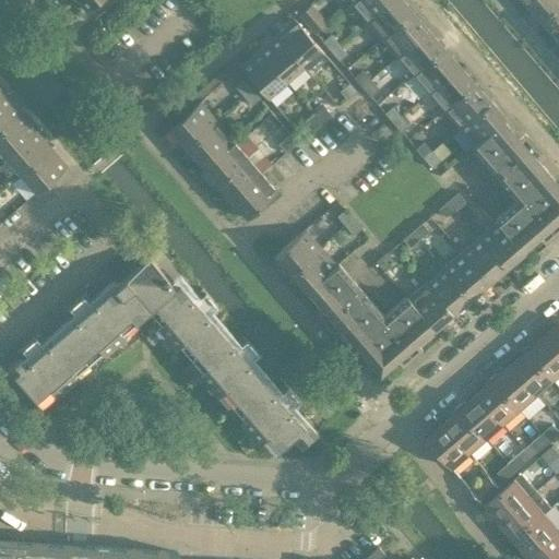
[(76,0),(84,9),(95,0),(76,0)]
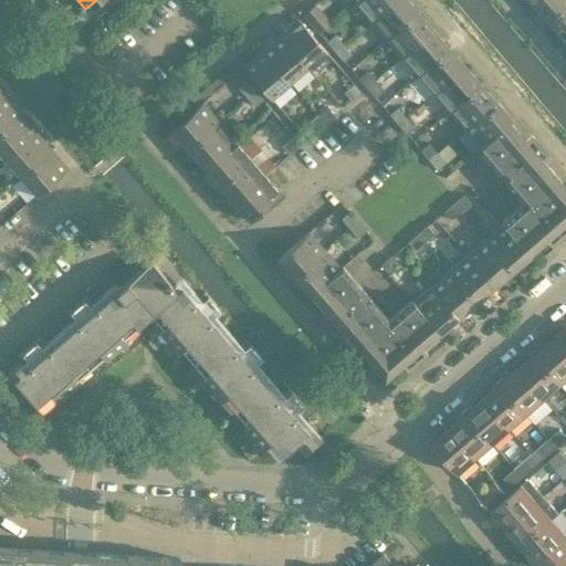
[(369,21),(394,0),(357,0),(354,3),(369,21)]
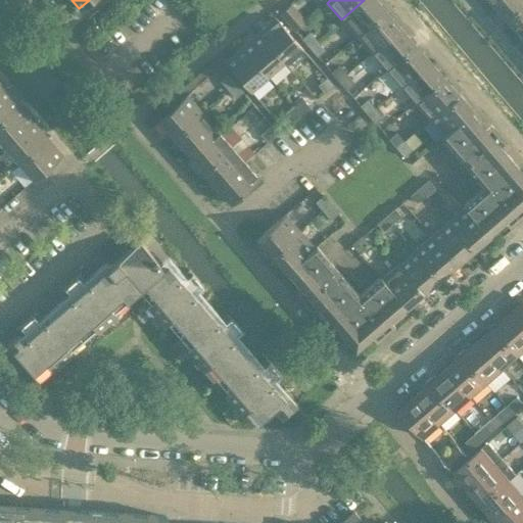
[(357,36),(386,10),(376,0),(364,0),(341,19),(357,36)]
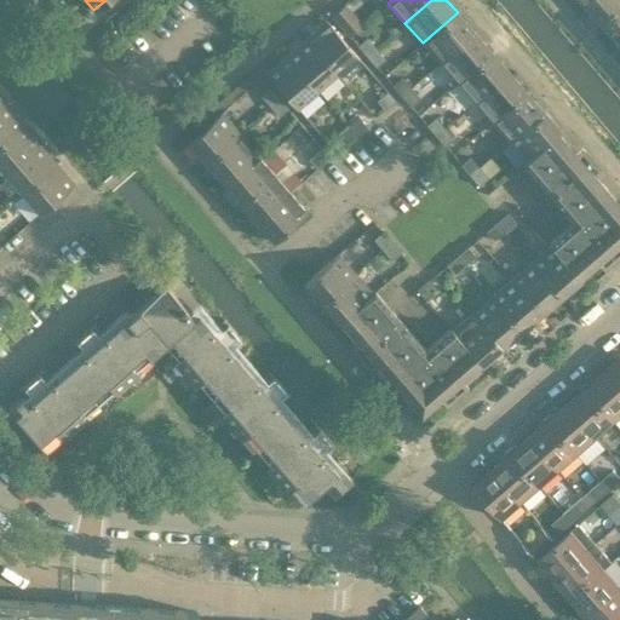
[(603,24),(619,9),(619,0),(590,0),(586,4),(603,24)]
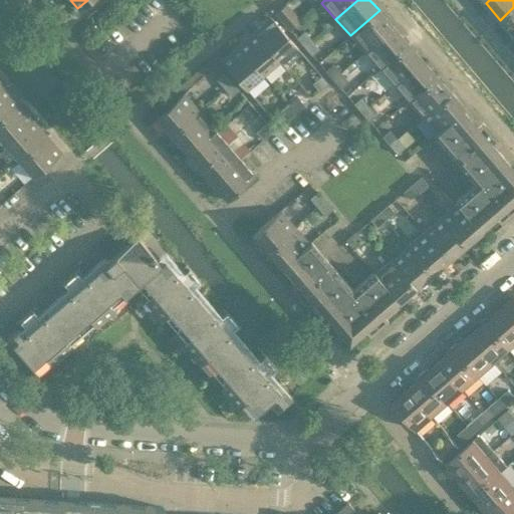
[(289,30),(297,23),(282,7),(274,13),(289,30)]
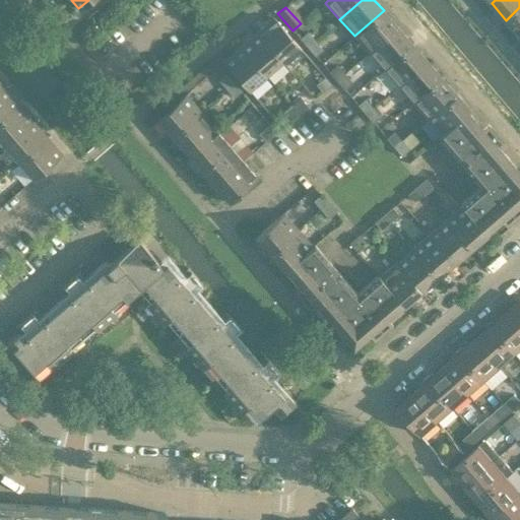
[(519,36),(519,7),(506,20),(519,36)]
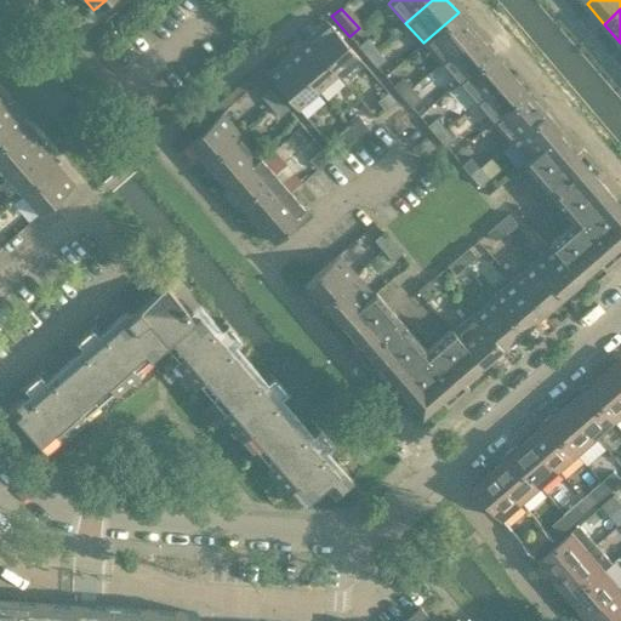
[(440,62),(474,32),(459,12),(423,43),(440,62)]
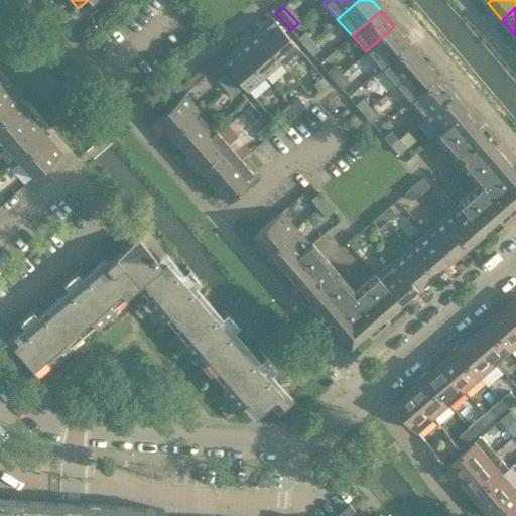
[(281,65),(299,49),(271,17),(254,31),(279,60),(279,61),(281,65)]
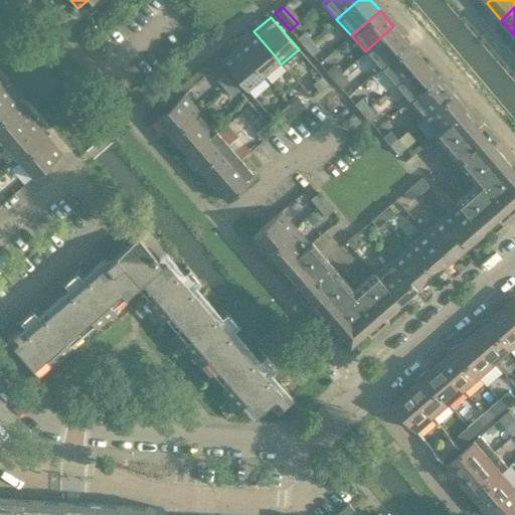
[(379,68),(408,43),(393,26),(365,51),(379,68)]
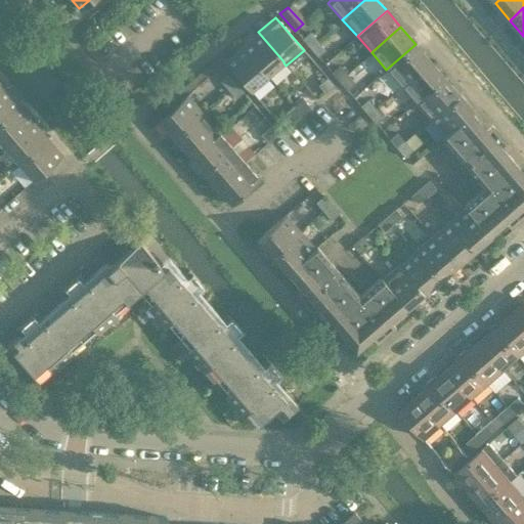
[(267,77),(284,62),(284,61),(258,32),(242,47),(267,77)]
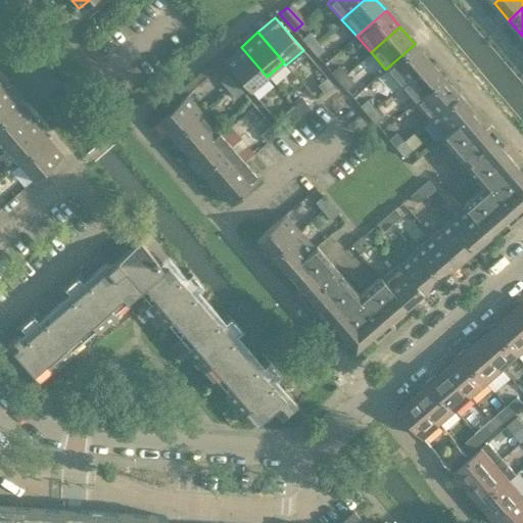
[(308,48),(317,41),(308,32),(300,39),(308,48)]
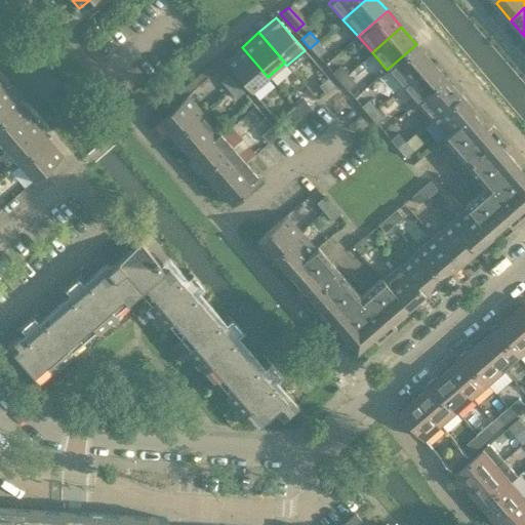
[(318,56),(326,49),(318,41),(310,48),(318,56)]
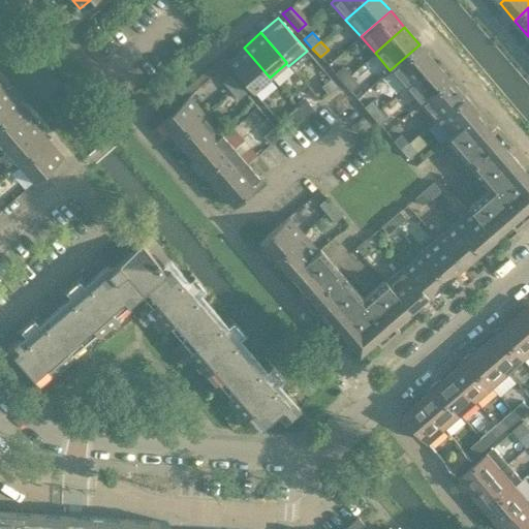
[(404,87),(434,61),(419,44),(390,70),(404,87)]
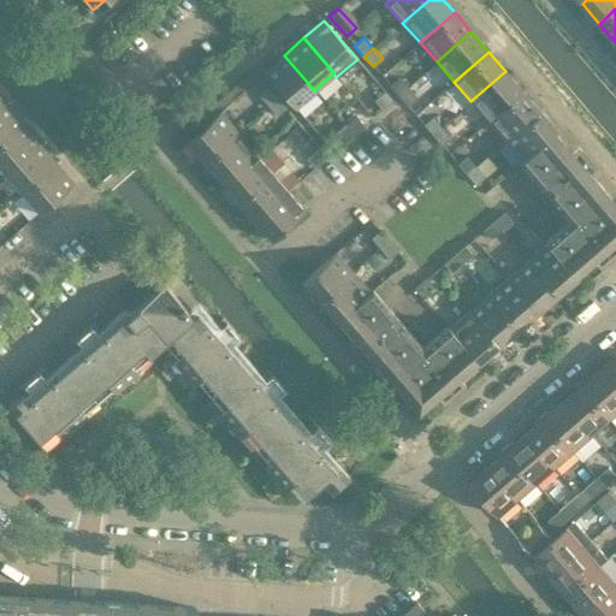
[(292,108),(314,90),(284,55),(262,73),(292,108)]
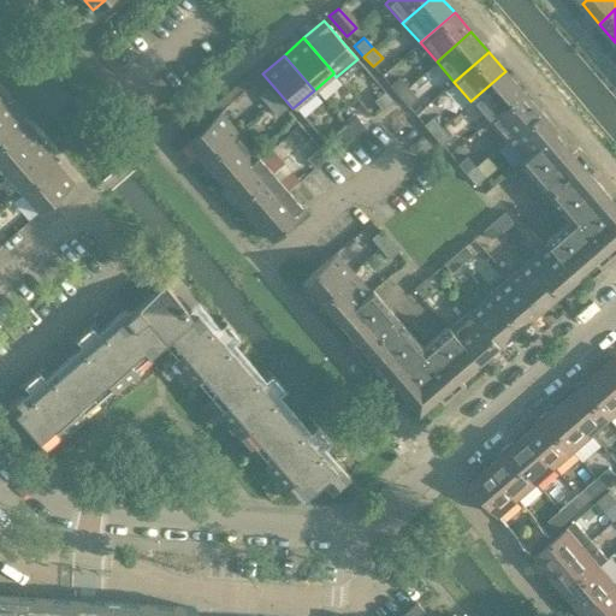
[(487,120),(522,90),(505,71),(471,101),(487,120)]
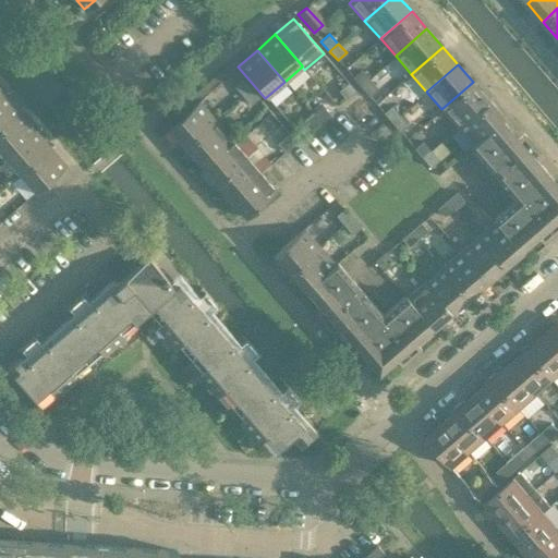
[(360,86),(368,79),(361,69),(352,76),(360,86)]
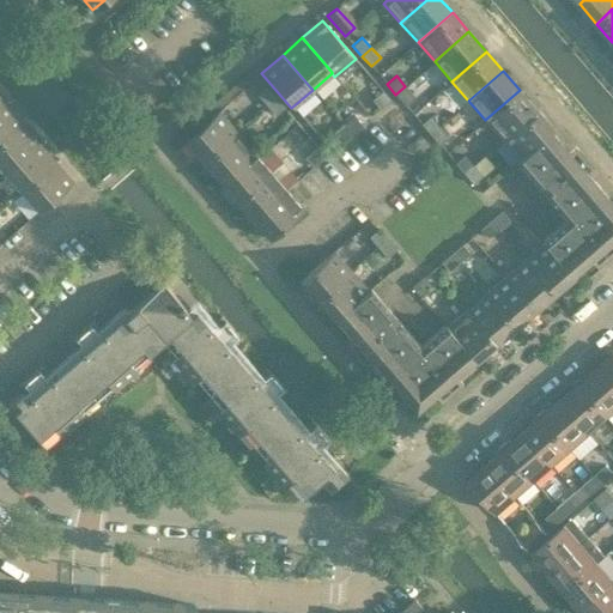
[(266,104),(275,96),(266,86),(256,95),(266,104)]
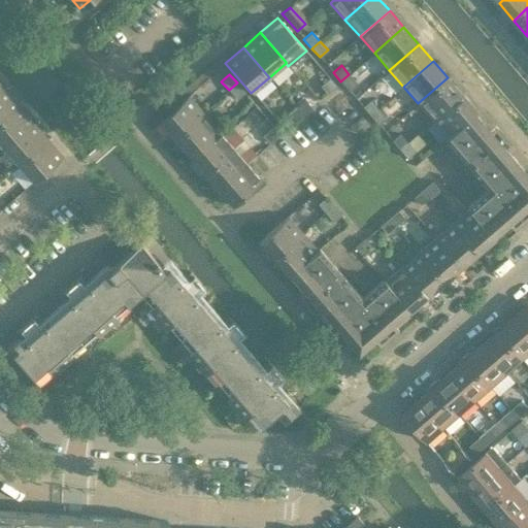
[(349,91),(357,84),(349,74),(340,81),(349,91)]
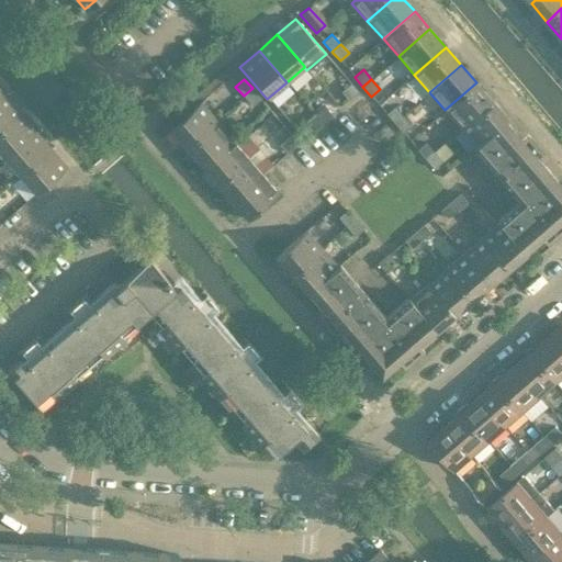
[(348,100),(358,91),(350,82),(340,91),(348,100)]
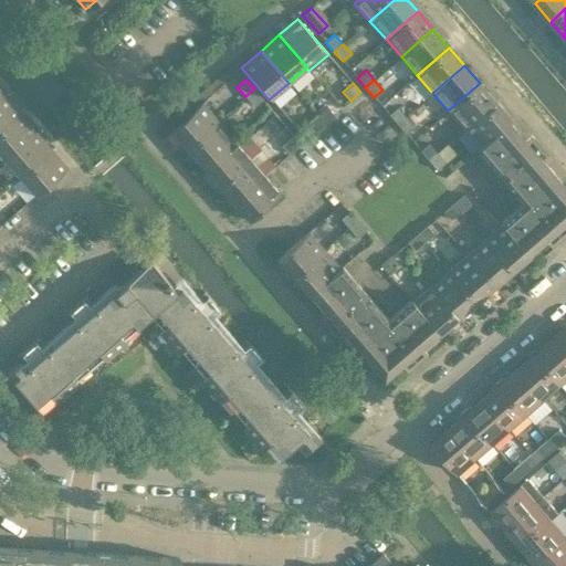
[(464,129),(495,102),(480,83),(448,111),(464,129)]
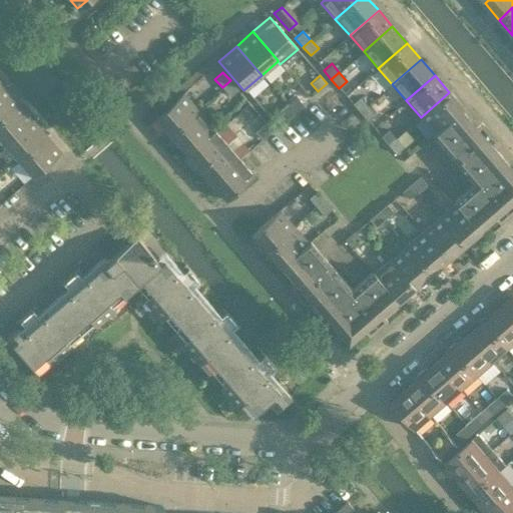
[(230,96),(237,89),(230,80),(222,87),(230,96)]
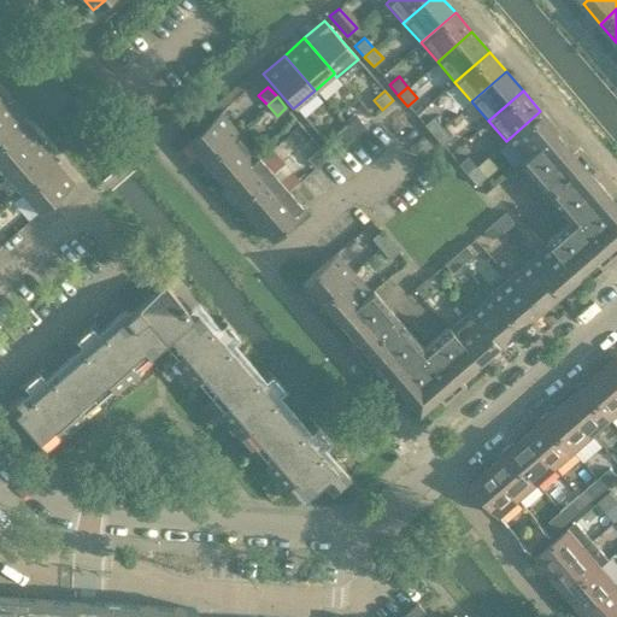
[(0,141),(21,124),(4,104),(0,106),(0,141)]
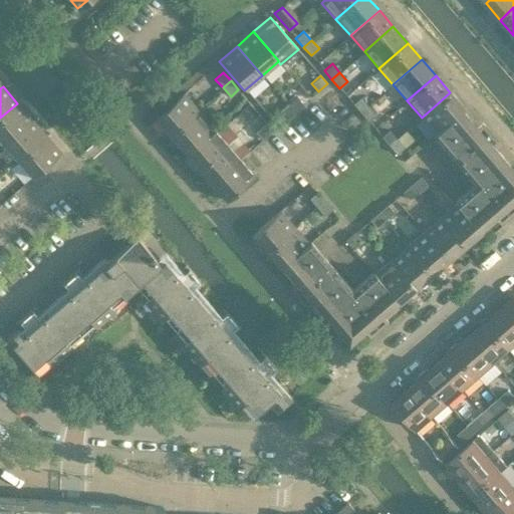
[(436,134),(462,110),(465,108),(450,92),(422,117),(435,133),(436,134)]
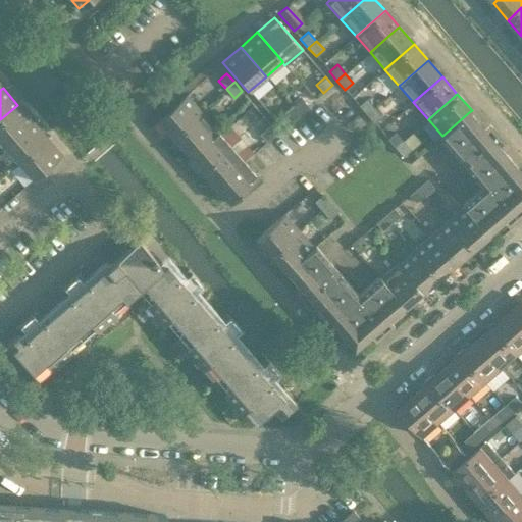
[(170,138),(200,111),(186,95),(156,120),(170,138)]
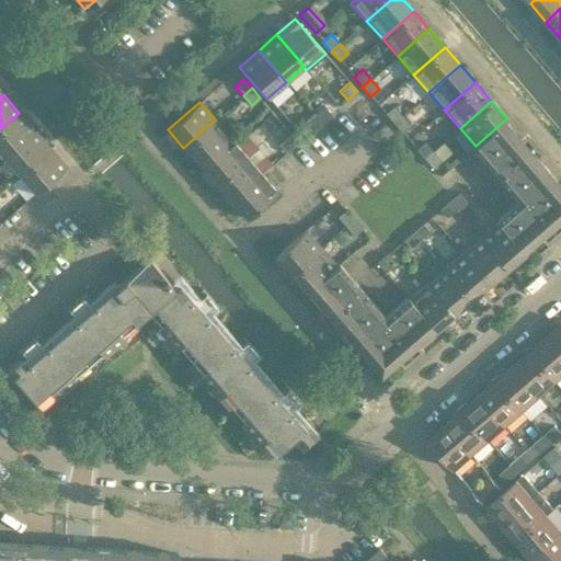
[(321,123),(331,114),(323,105),(313,114),(321,123)]
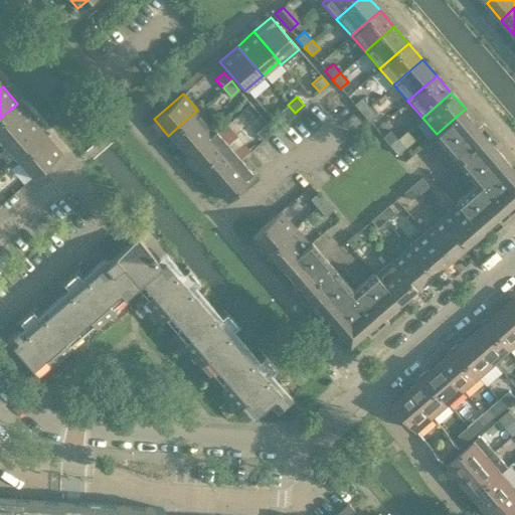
[(361,113),(369,106),(361,97),(353,104),(361,113)]
